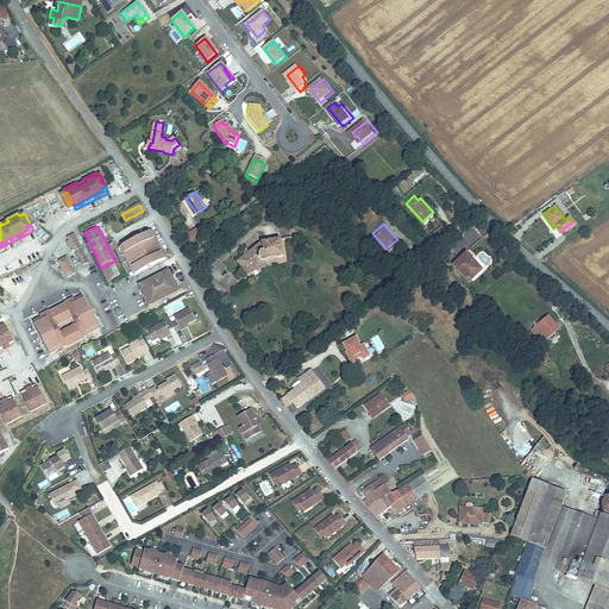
[(203,234),(198,226),(186,233),(192,242),(200,236),(203,234)]
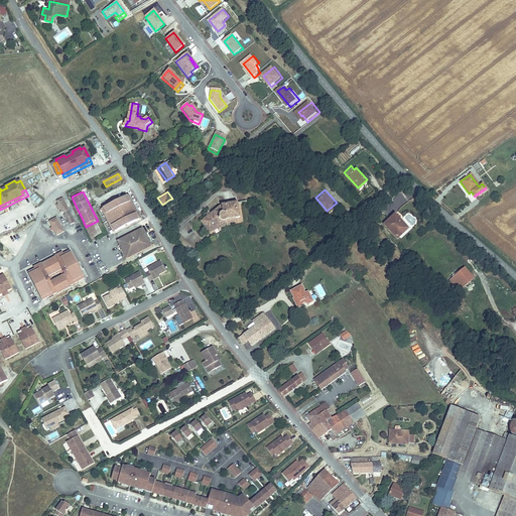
[(36,205),(41,201),(35,192),(30,198),(36,205)]
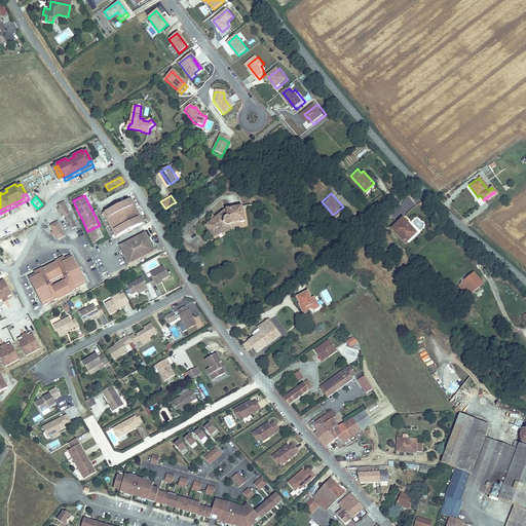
[(129,200),(105,211),(115,234),(140,223),(129,200)]
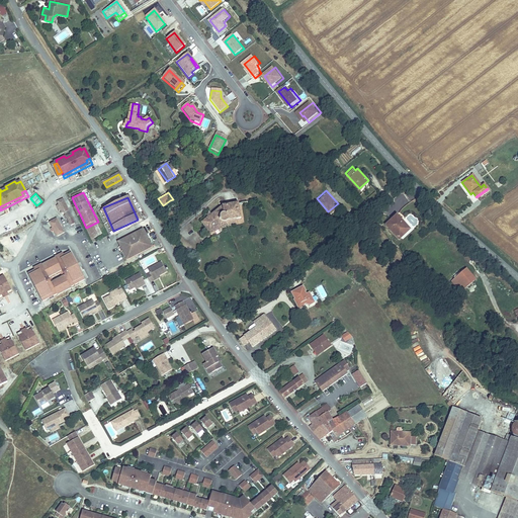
[(63,198),(57,202),(62,213),(63,213),(70,228),(76,225),(63,198)]
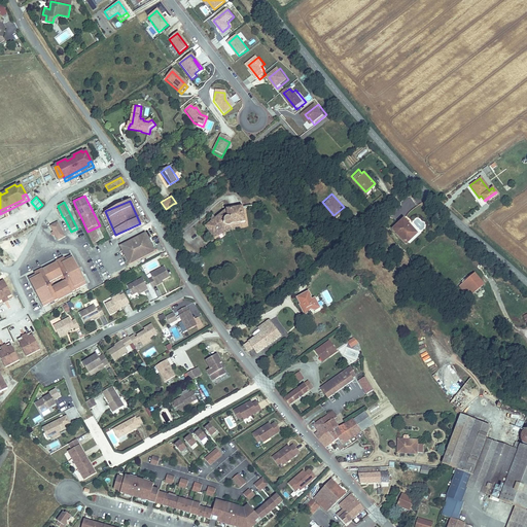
[(241,207),(226,209),(227,216),(226,218),(225,219),(226,221),(227,222),(229,223),(233,223),(243,221),(247,221),(246,212),(242,213),(241,207)]
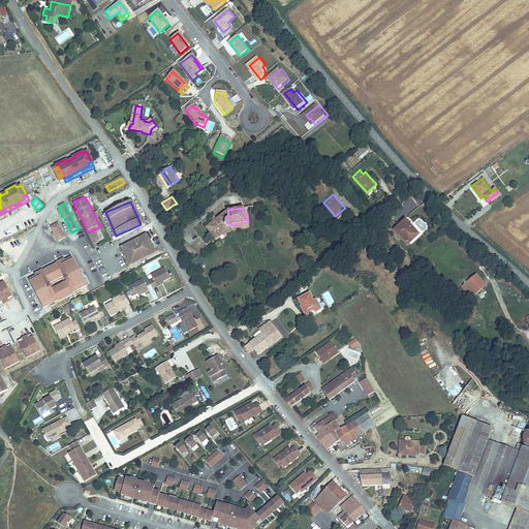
[(228,217),(227,210),(206,226),(207,226),(216,239),(234,224),(229,224),(228,223),(227,222),(226,220),(227,219),(228,217)]
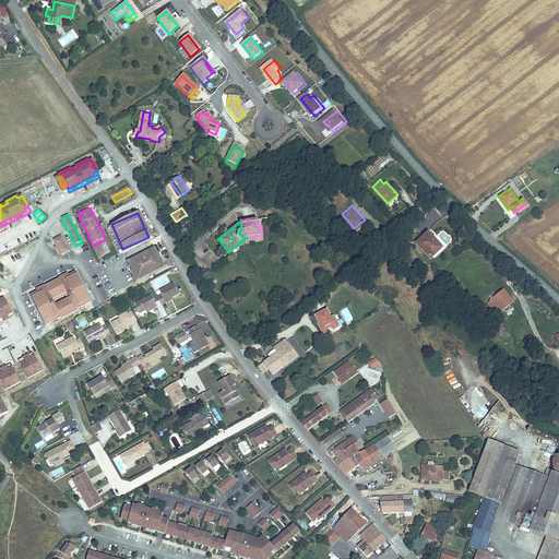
[(429,230),(418,240),(431,254),(442,246),(429,230)]
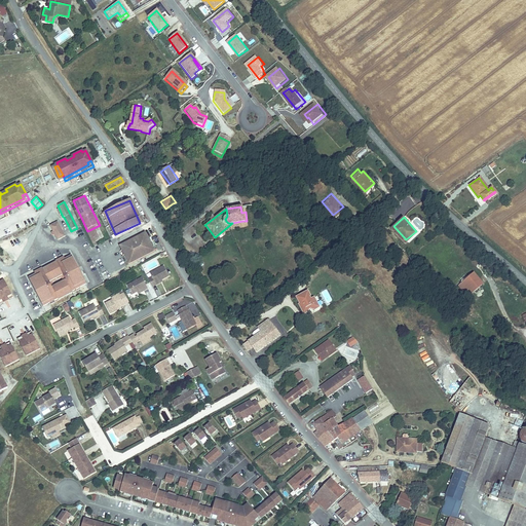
[(48,224),(54,240),(65,236),(59,221),(48,224)]
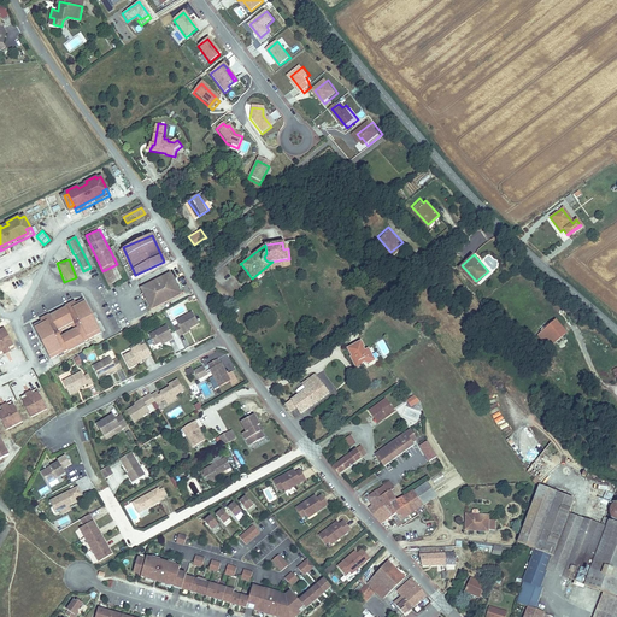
[(171,276),(141,289),(152,311),(181,297),(171,276)]
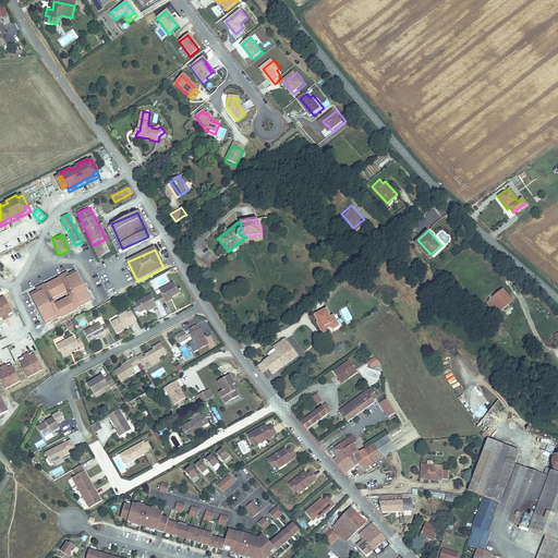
[(159,293),(156,295),(160,304),(164,302),(164,300),(169,296),(177,292),(171,282),(157,290),(159,293)]
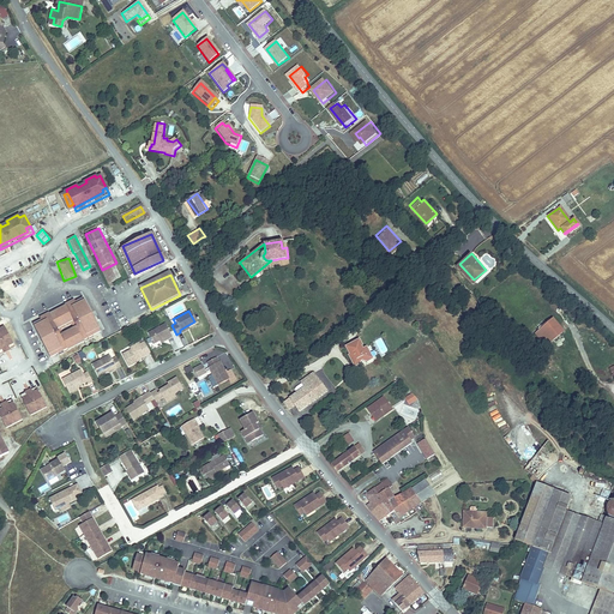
[(64,347),(76,342),(74,338),(86,333),(95,329),(89,317),(83,319),(80,315),(49,330),(42,315),(34,319),(49,351),(62,345),(64,347)]
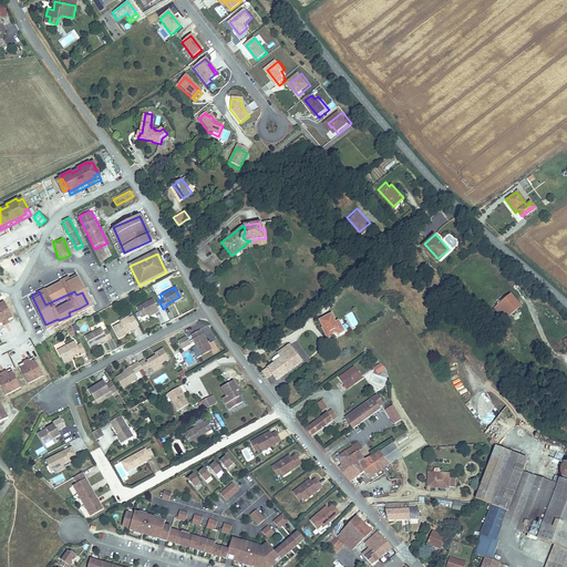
[(494,306),(502,316),(505,319),(522,305),(511,292),(494,306)]
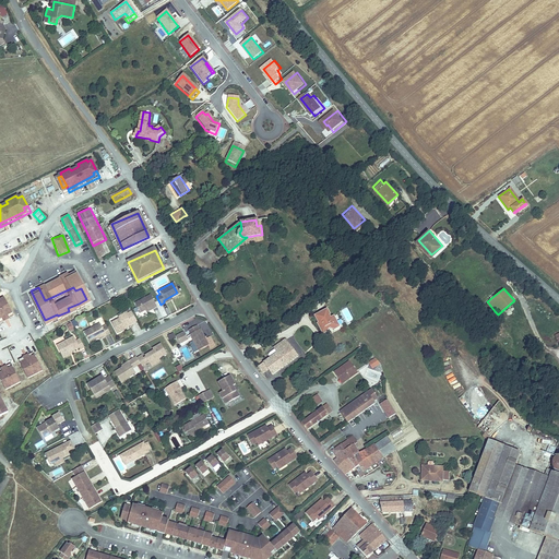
[(145,297),(133,302),(139,313),(144,310),(150,307),(151,309),(155,307),(151,298),(147,300),(145,297)]
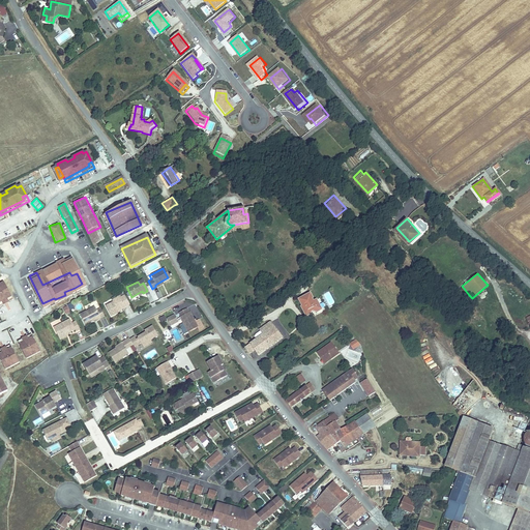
[(3,286),(0,287),(0,300),(9,296),(3,286)]
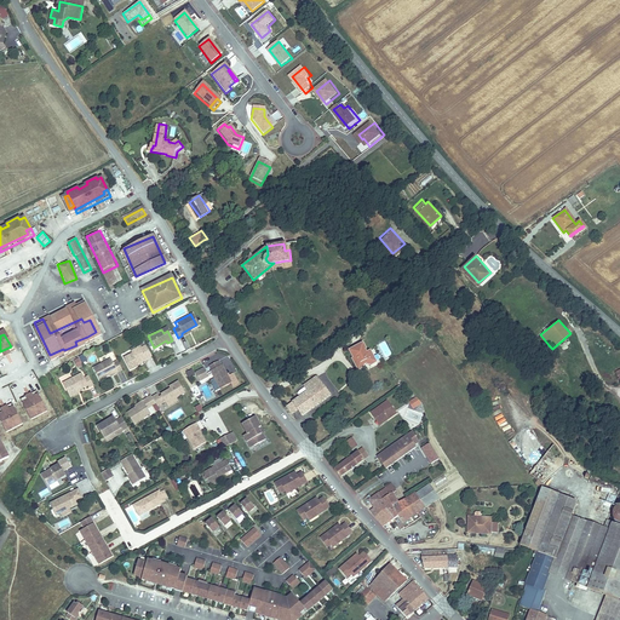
[(75,342),(76,345),(79,349),(90,343),(87,337),(75,342)]
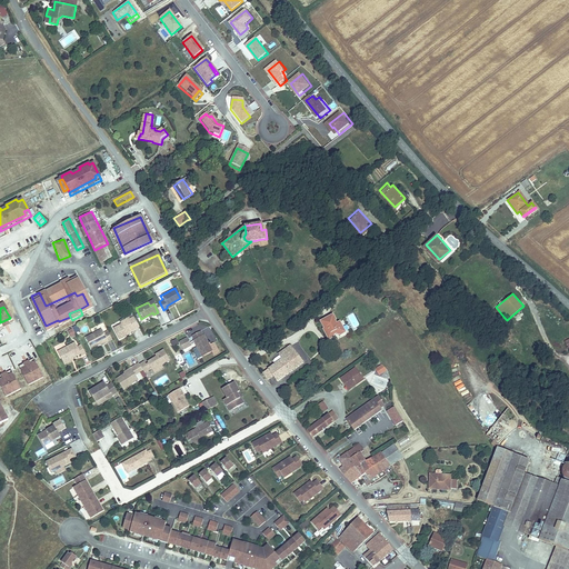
[(325,328),(330,337),(336,335),(336,331),(338,331),(342,335),(348,331),(341,321),(341,320),(338,322),(336,318),(336,317),(333,312),(322,319),(327,327),(325,328)]
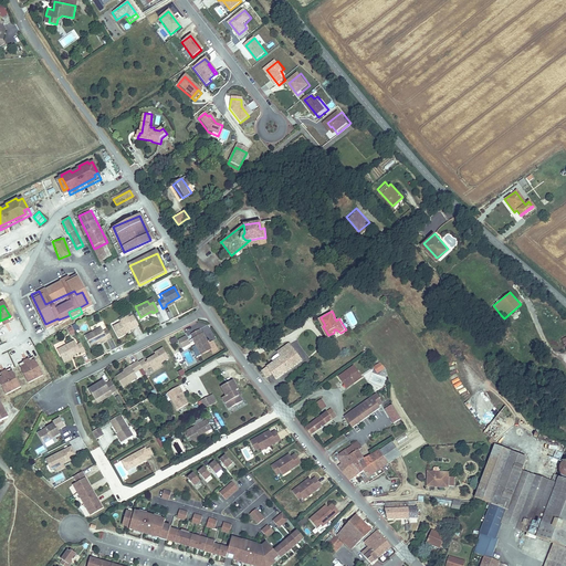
[(125,332),(137,325),(132,315),(128,316),(128,315),(123,317),(125,321),(118,324),(117,322),(112,325),(117,337),(126,333),(125,332)]
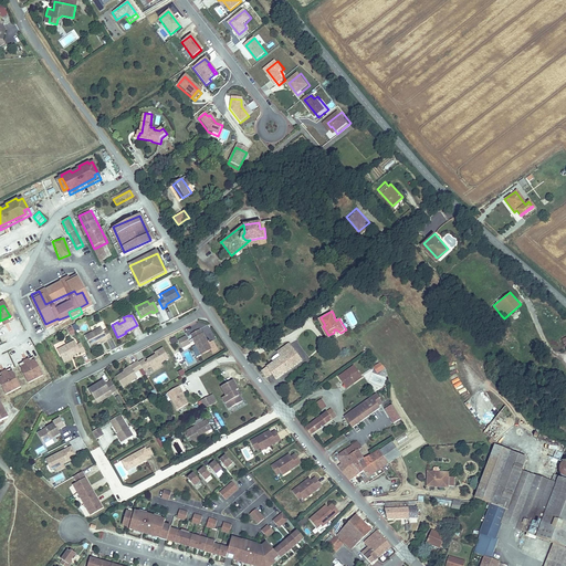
[(101,328),(84,336),(90,347),(100,343),(106,338),(106,341),(111,338),(106,329),(102,332),(101,328)]
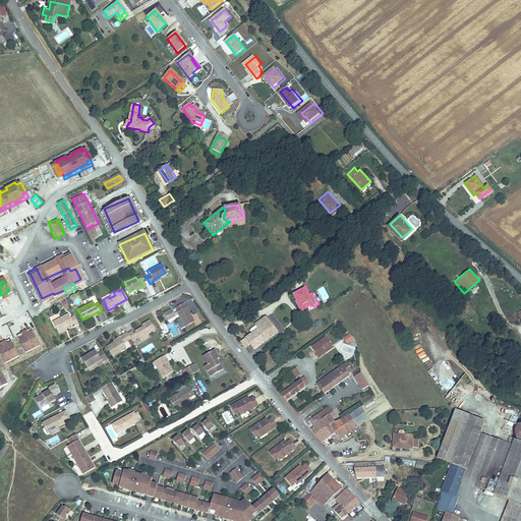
[(186,306),(177,311),(185,327),(194,322),(194,321),(186,306)]
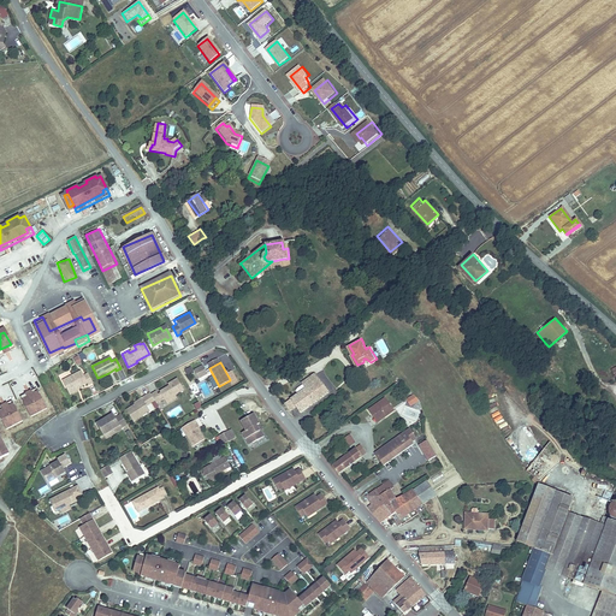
[(194,368),(197,378),(207,374),(203,365),(194,368)]
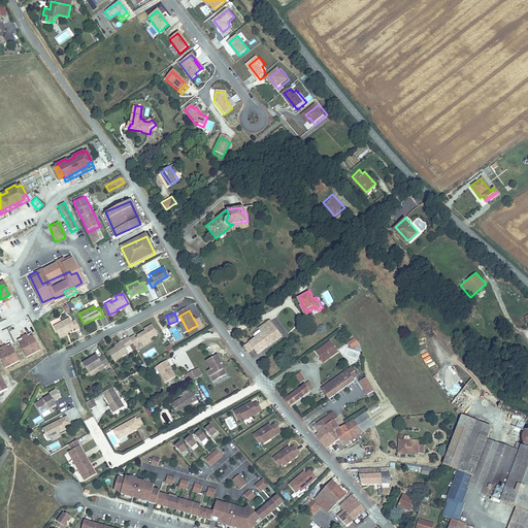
[(527,317),(526,314),(519,318),(523,324),(527,321),(527,317)]
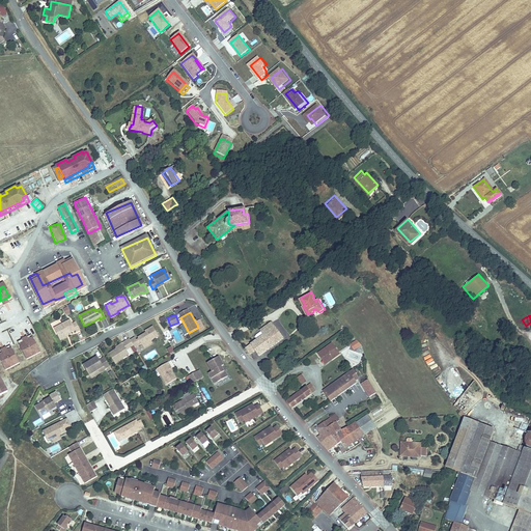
[(75,332),(79,331),(75,322),(72,323),(70,319),(53,328),(56,333),(59,331),(61,336),(67,334),(74,330),(75,332)]
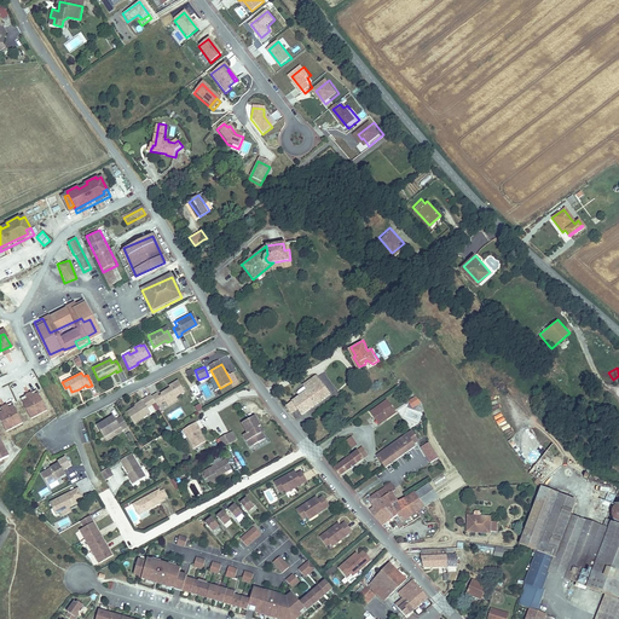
[(311,388),(290,403),(295,410),(299,408),(302,412),(330,392),(318,375),(306,383),(311,388)]
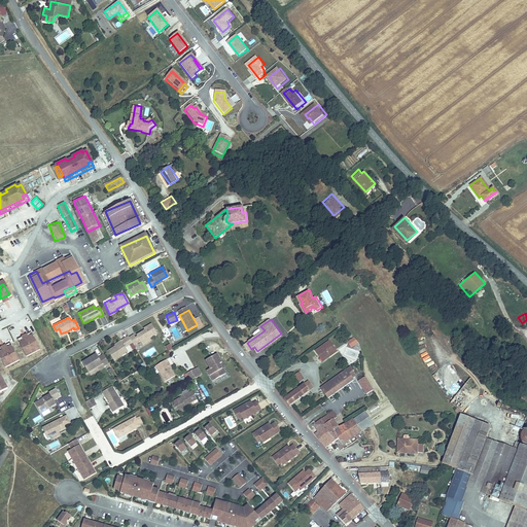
[(134,335),(129,338),(133,344),(134,346),(141,342),(143,345),(151,340),(150,338),(157,332),(151,324),(144,328),(145,330),(137,336),(138,337),(136,338),(134,335)]
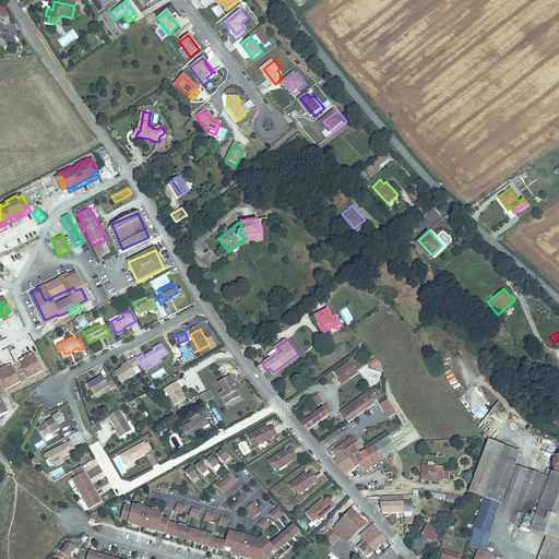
[(72,354),(71,352),(64,354),(62,348),(59,351),(62,358),(72,354)]
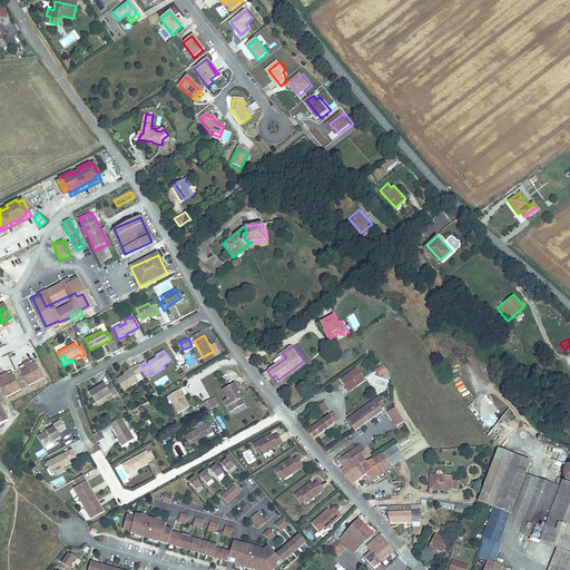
[(381,376),(387,370),(382,364),(375,370),(381,376)]
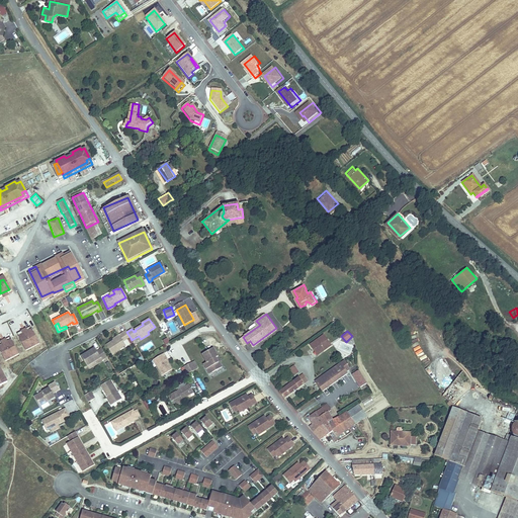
[(18,343),(32,336),(30,333),(16,340),(18,343)]
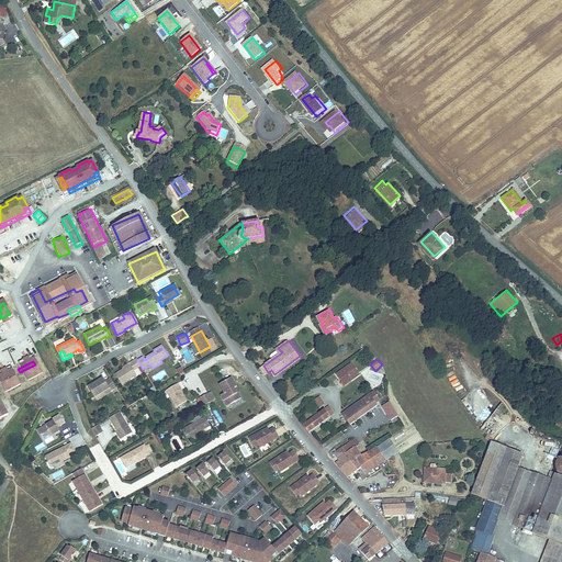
[(138,369),(134,361),(130,363),(131,366),(125,370),(124,369),(116,374),(123,384),(137,375),(134,371),(138,369)]
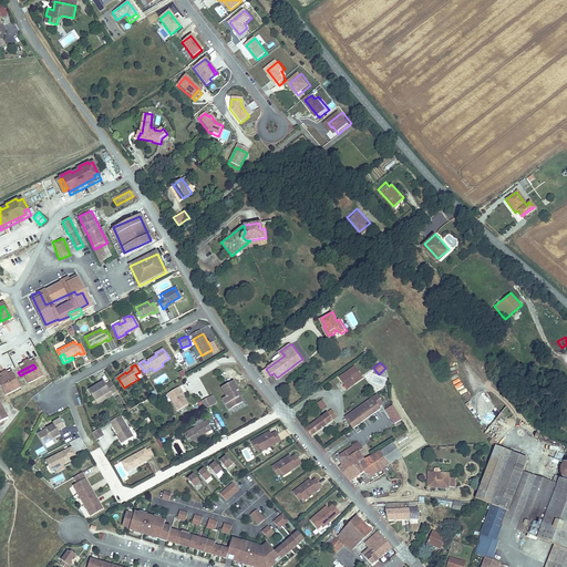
[(340,375),(343,380),(347,377),(352,383),(363,375),(356,364),(340,375)]
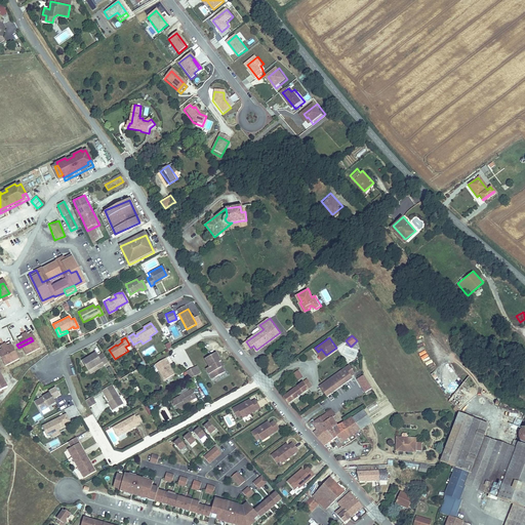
[(24,359),(38,352),(33,340),(18,348),(24,359)]
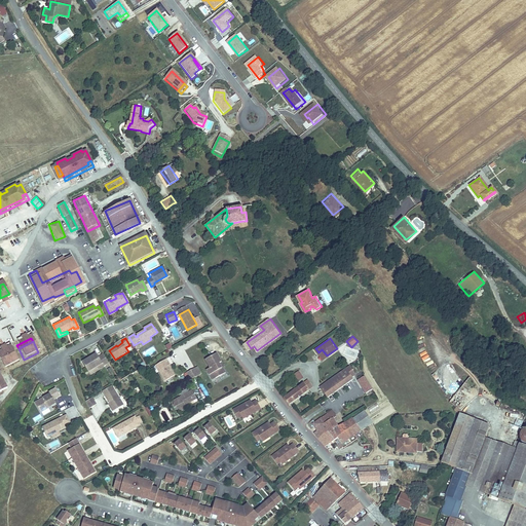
[(322,349),(318,352),(324,359),(327,355),(322,349)]
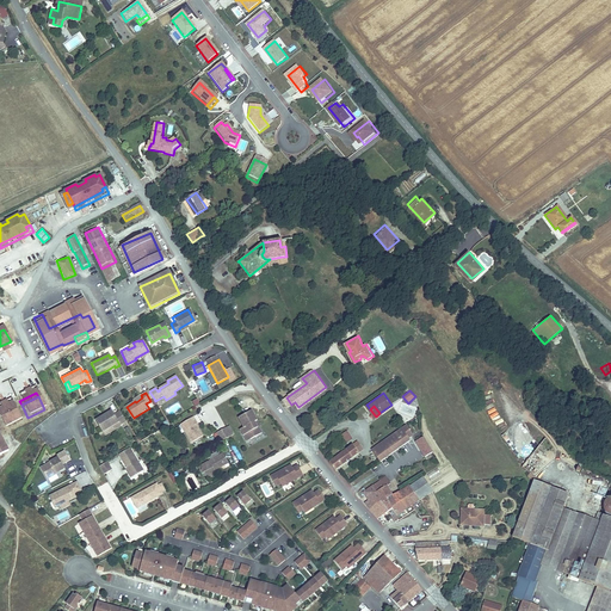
[(0,423),(4,430),(19,421),(13,408),(0,414),(0,423)]
